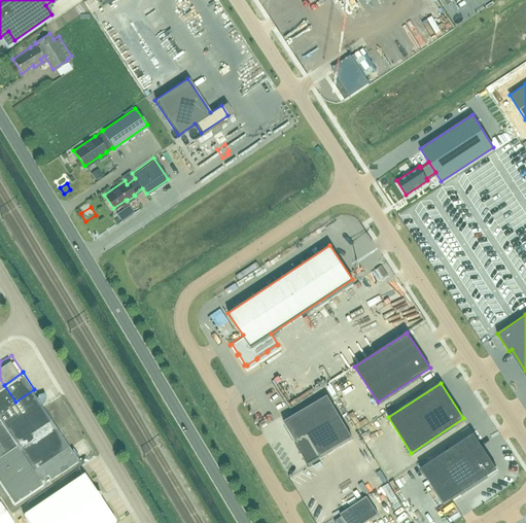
[(4,385),(0,387),(0,398),(6,408),(15,402),(4,385)]
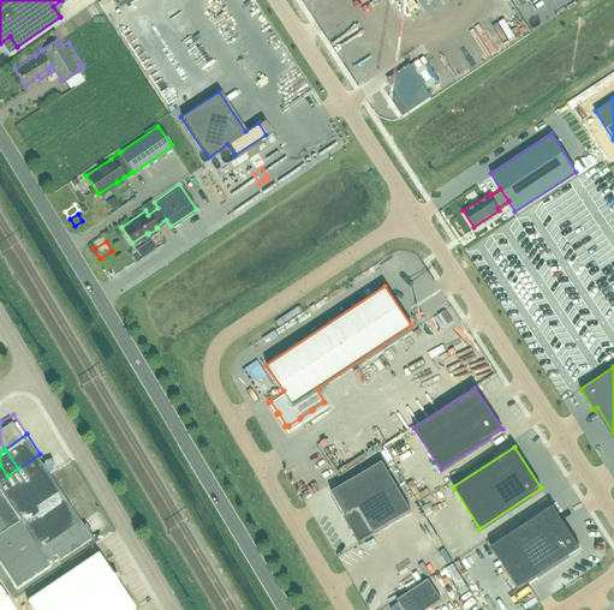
[(382,461),(331,491),(359,539),(411,509),(382,461)]
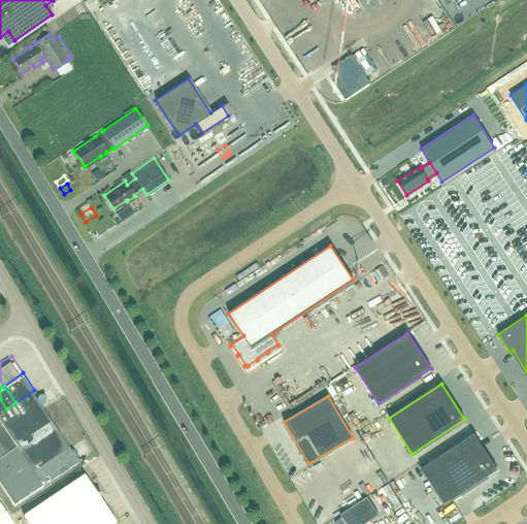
[(52,416),(33,428),(44,445),(63,432),(52,416)]
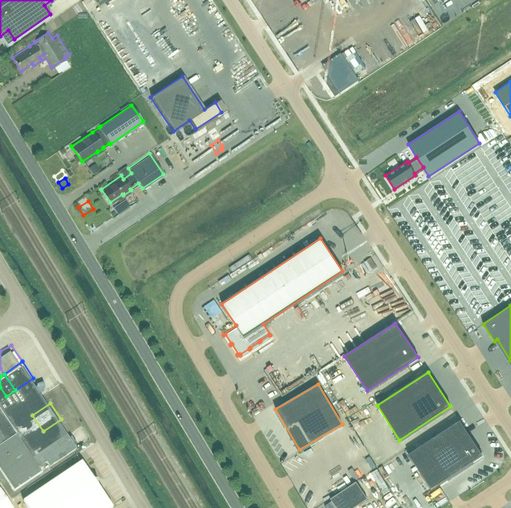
[(32,415),(23,421),(34,437),(43,431),(32,415)]
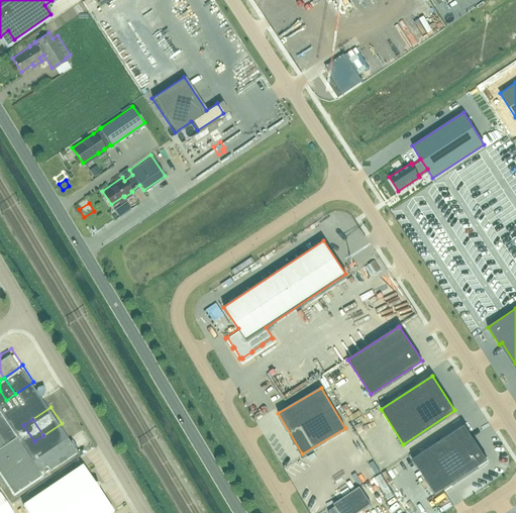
[(62,423),(43,435),(55,452),(74,440),(62,423)]
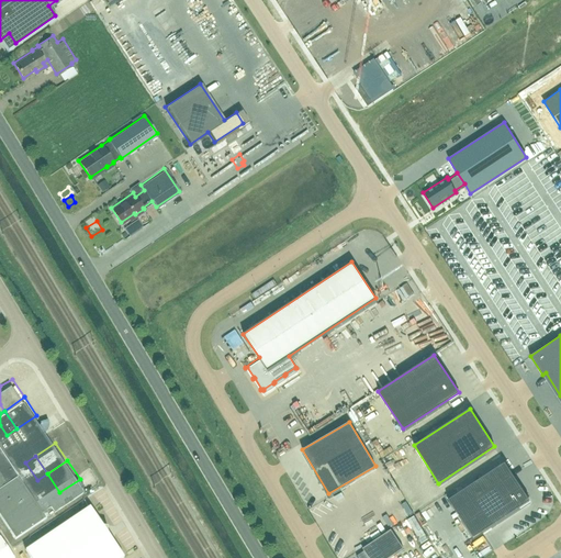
[(25,462),(15,469),(29,487),(37,480),(25,462)]
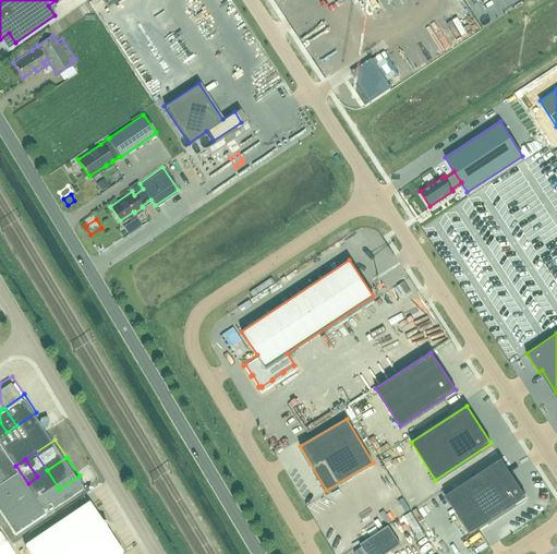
[(500,459),(445,496),(470,533),(525,497),(500,459)]
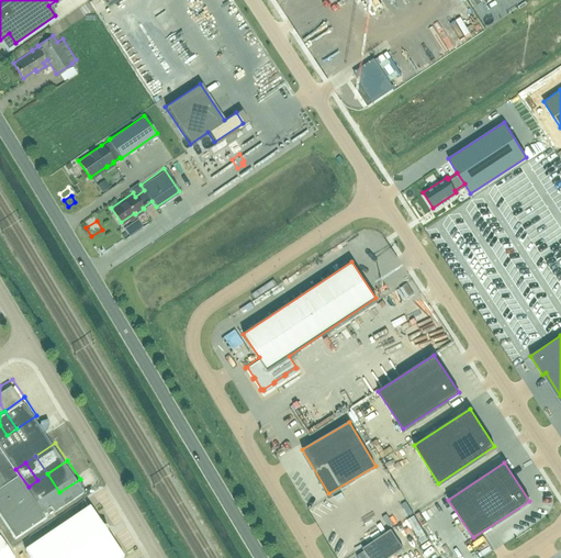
[(15,469),(6,476),(19,493),(29,487),(15,469)]
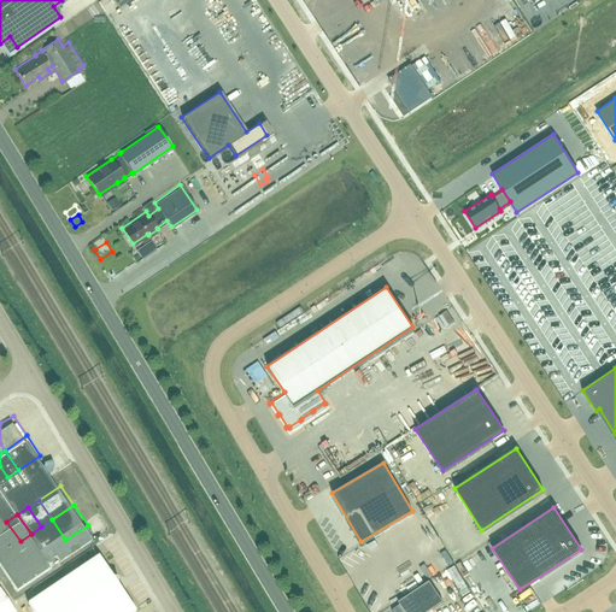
[(52,519),(41,527),(56,547),(65,540),(52,519)]
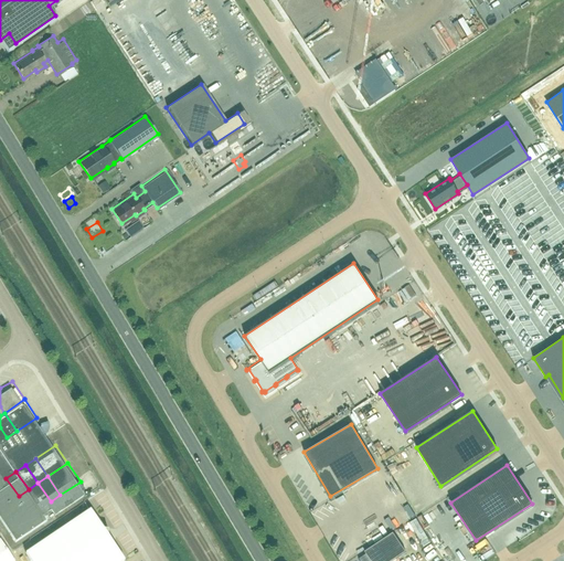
[(6,478),(0,482),(0,489),(9,503),(19,496),(6,478)]
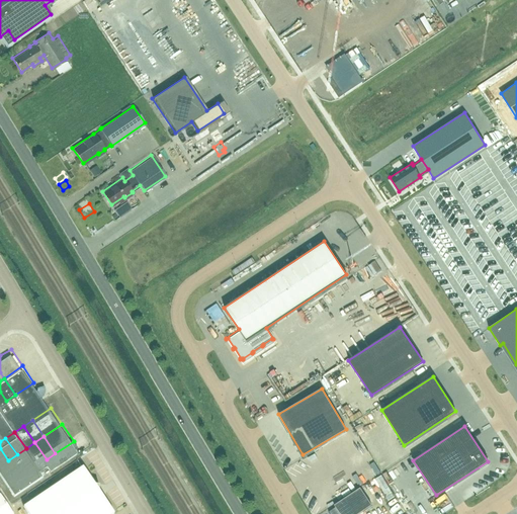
[(34,442),(26,448),(37,465),(47,459),(34,442)]
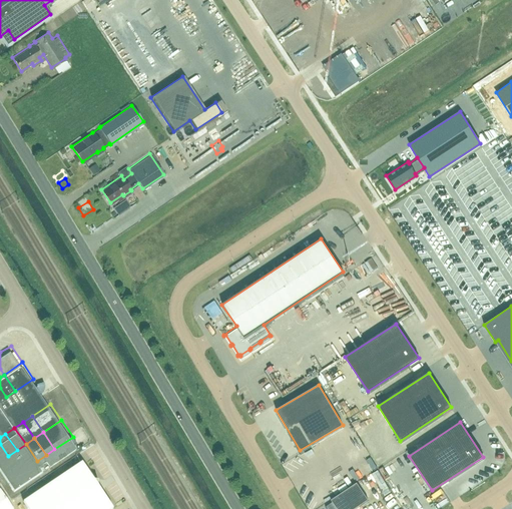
[(0,461),(8,456),(0,444),(0,461)]
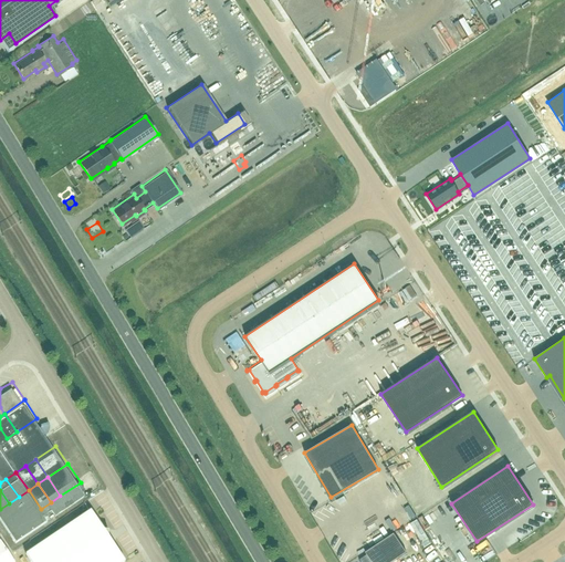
[(29,490),(19,497),(31,516),(41,509),(29,490)]
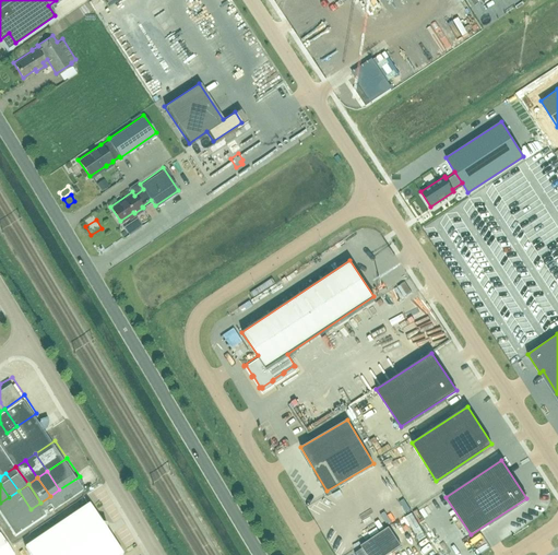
[(19,491),(9,497),(21,516),(31,509),(19,491)]
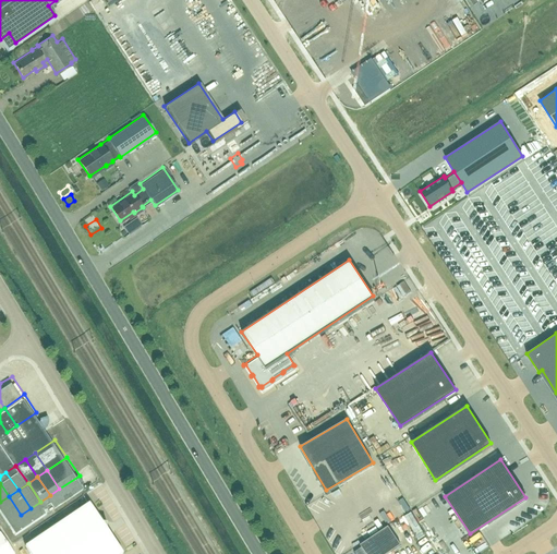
[(9,496),(0,502),(0,505),(11,521),(21,515),(9,496)]
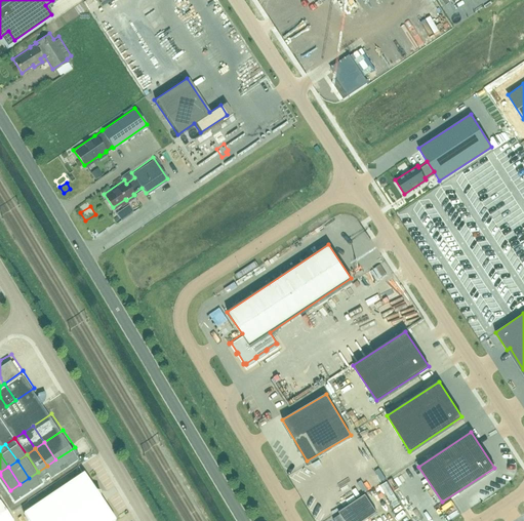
[(108,520),(114,517),(98,494),(98,490),(95,489),(83,471),(23,512),(29,520),(108,520)]
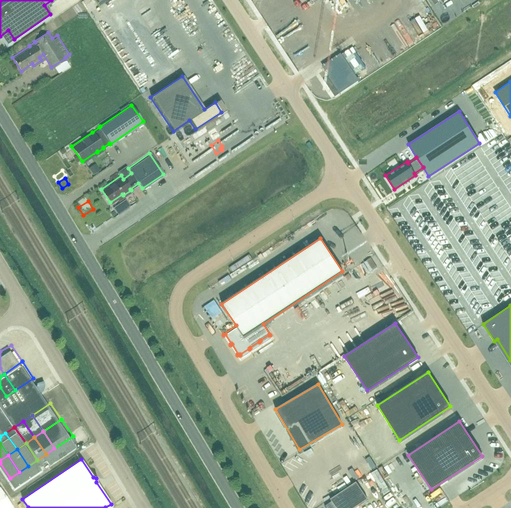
[(330,499),(325,503),(327,507),(351,507),(367,498),(355,480),(329,498),(330,499)]
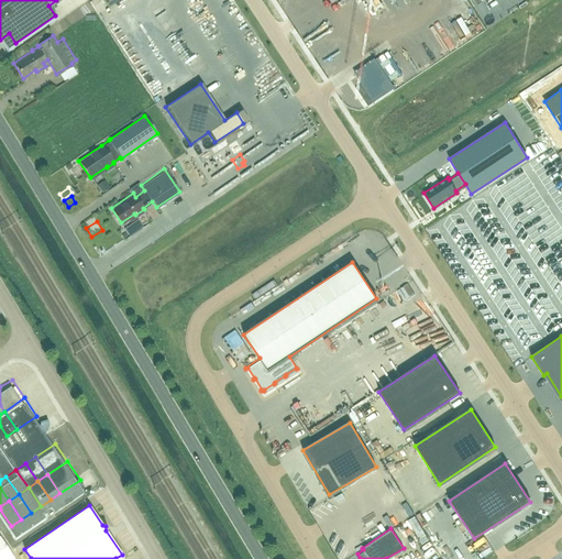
[(0,558),(9,558),(13,557),(0,537),(0,558)]
